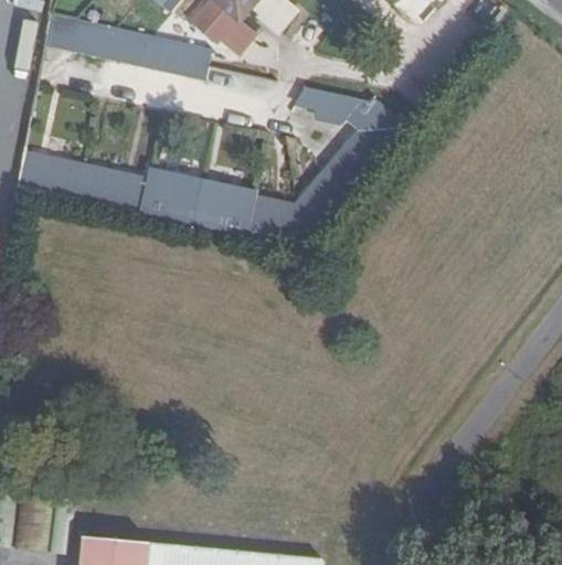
[(160,0),(171,10),(179,0),(160,0)]
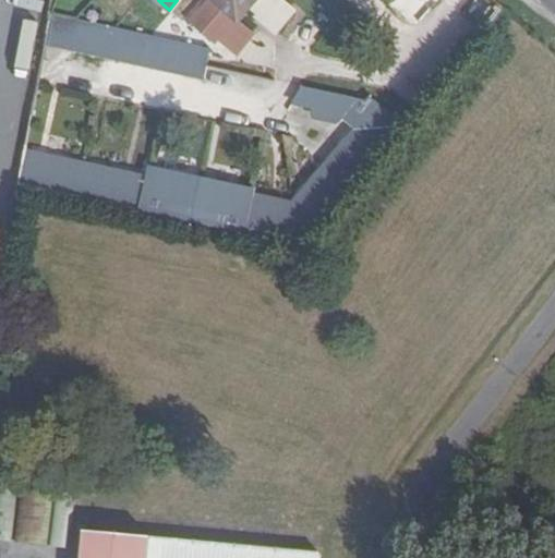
[(210,0),(190,24),(216,46),(250,8),(255,0),(210,0)]
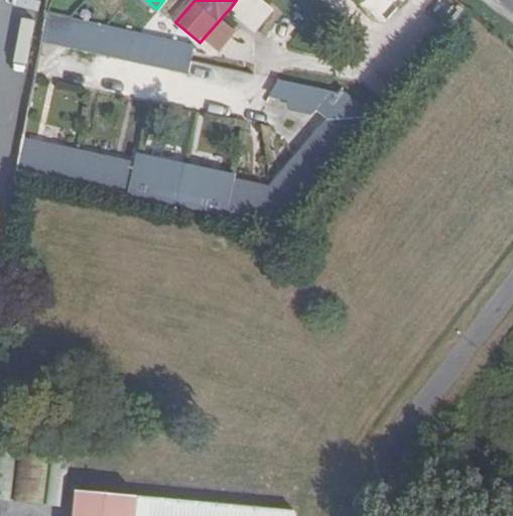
[(271,12),(256,0),(236,0),(231,7),(256,29),(271,12)]
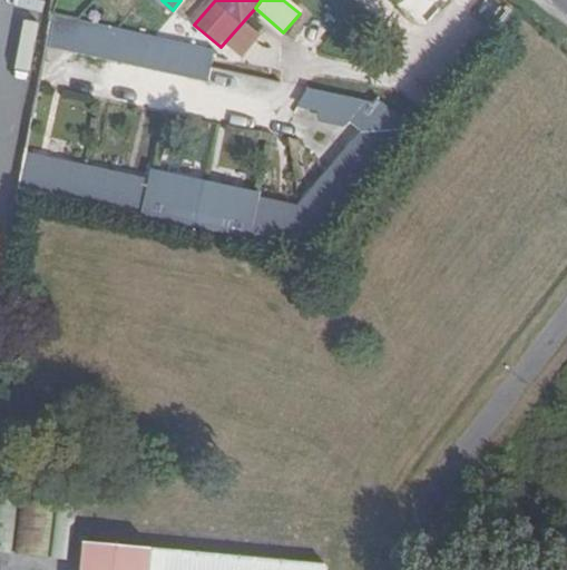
[(46,45),(205,80),(212,49),(52,11),(46,45)]
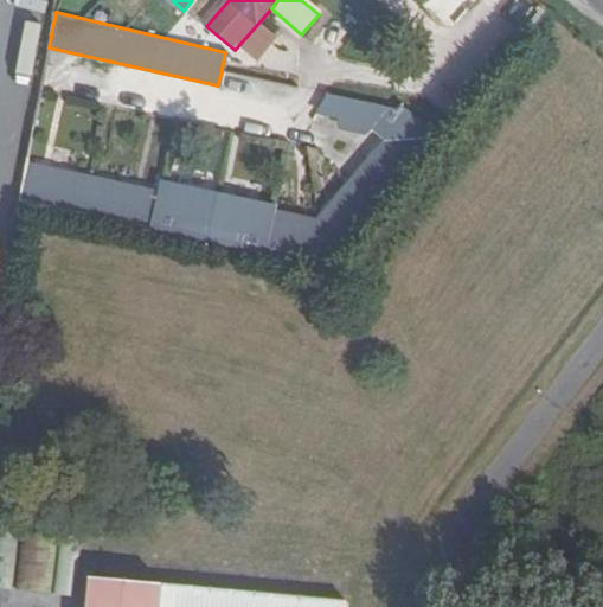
[(327,269),(437,134),(399,102),(395,107),(325,91),(313,113),(333,117),(335,128),(364,134),(370,131),(383,140),(315,217),(276,209),(277,204),(159,179),(155,190),(24,160),(17,198),(327,269)]
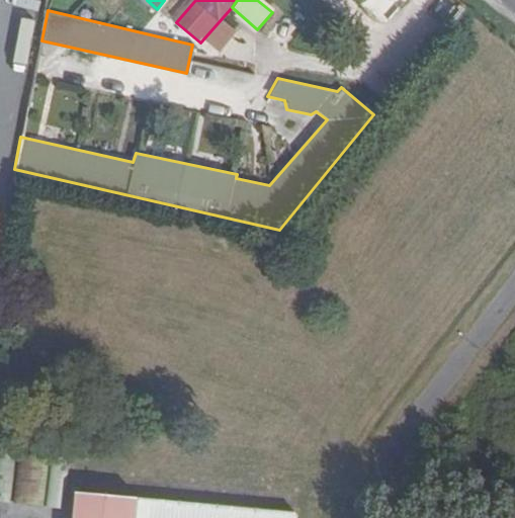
[(16,457),(15,471),(11,471),(11,500),(46,501),(48,458),(16,457)]
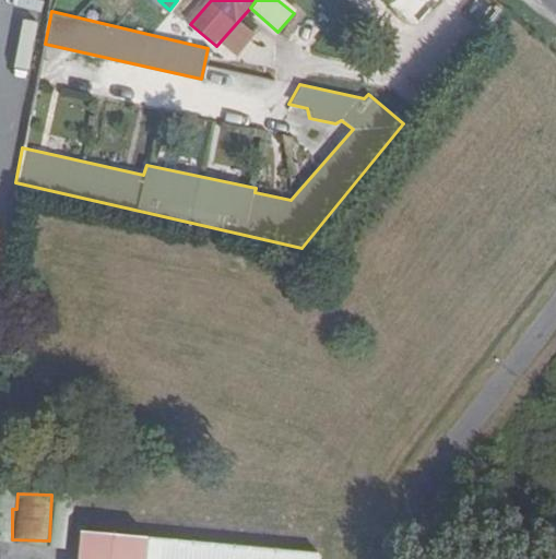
[(78,558),(316,558),(318,551),(81,532),(78,558)]
